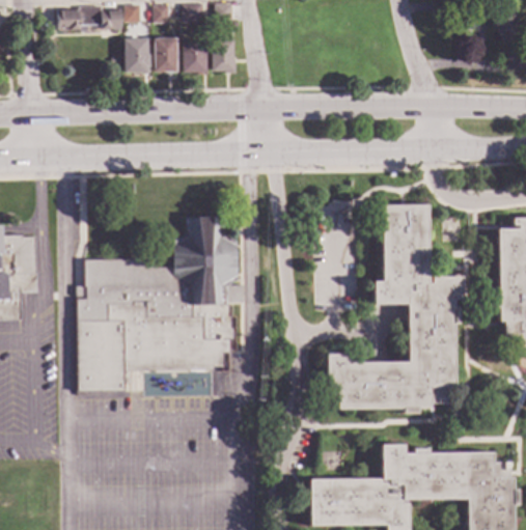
[(525,70),(513,75),(498,30),(495,31),(489,10),(513,3),(525,44),(525,70)]
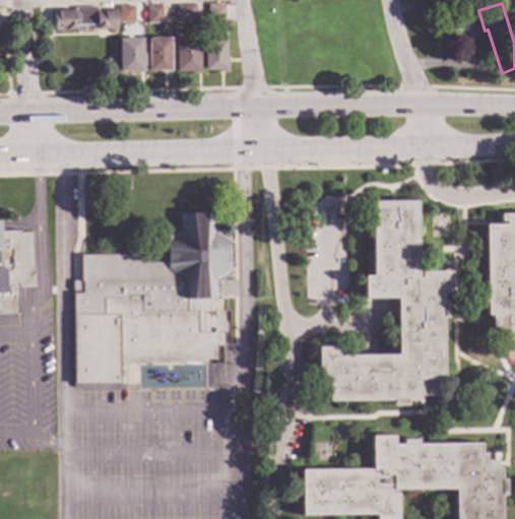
[(137,23),(123,24),(123,7),(137,6),(137,23)]
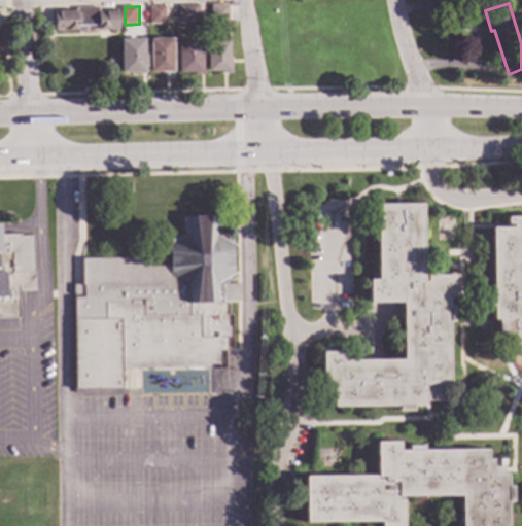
[(168,25),(152,25),(152,6),(168,6),(168,25)]
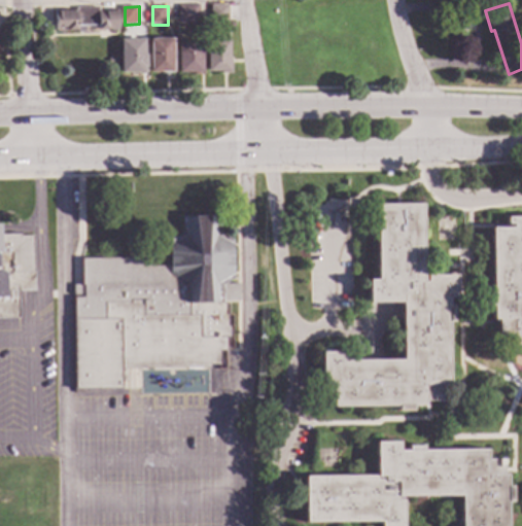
[(201,24),(182,25),(181,6),(201,6),(201,24)]
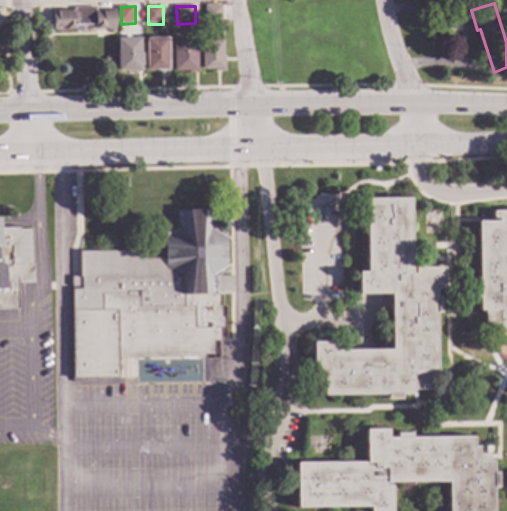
[(99,11),(118,11),(118,30),(98,30),(98,25),(86,25),(86,31),(55,31),(55,10),(77,10),(77,8),(99,8),(99,11)]
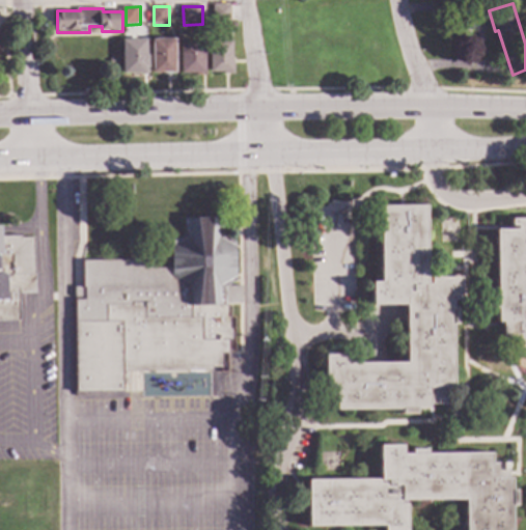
[(176,74),(173,74),(173,77),(166,77),(166,74),(154,74),(154,39),(176,39),(176,74)]
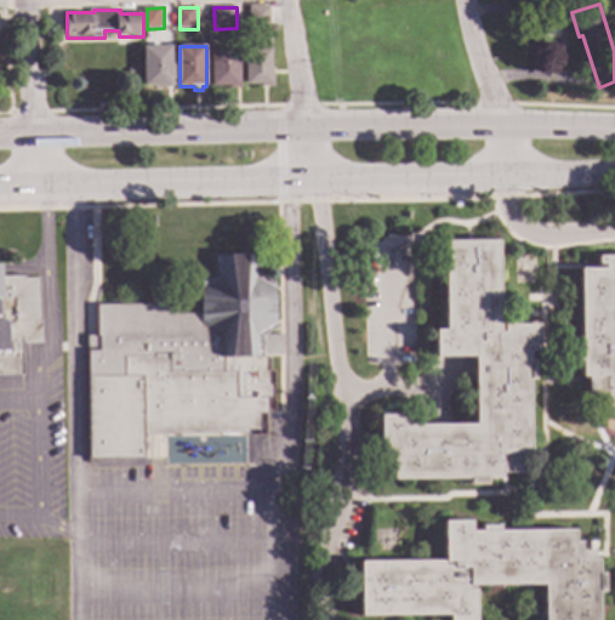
[(171,66),(175,66),(175,80),(172,80),(172,86),(146,86),(146,47),(171,47),(171,66)]
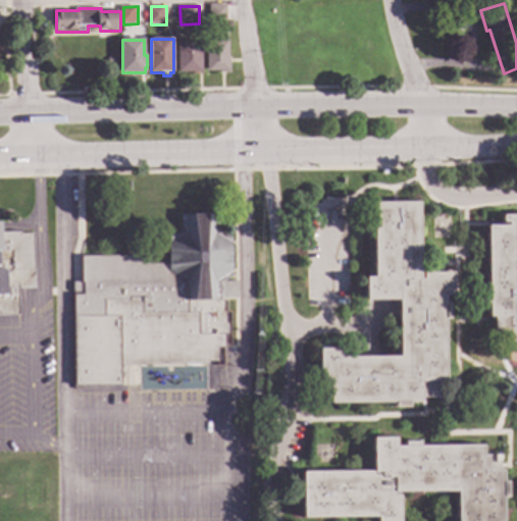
[(228,60),(231,60),(230,73),(222,73),(222,72),(207,71),(207,41),(228,42),(228,60)]
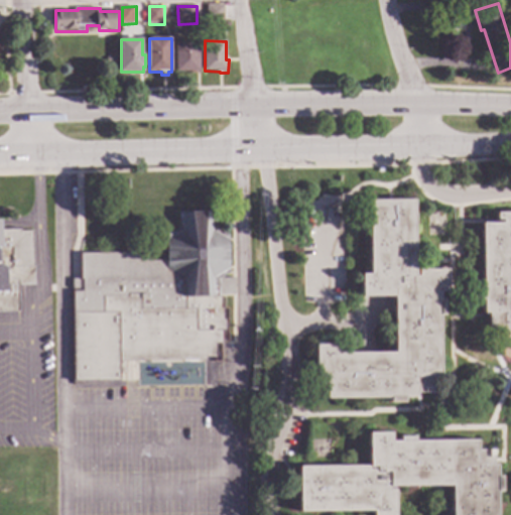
[(200,73),(177,72),(177,42),(201,42),(200,73)]
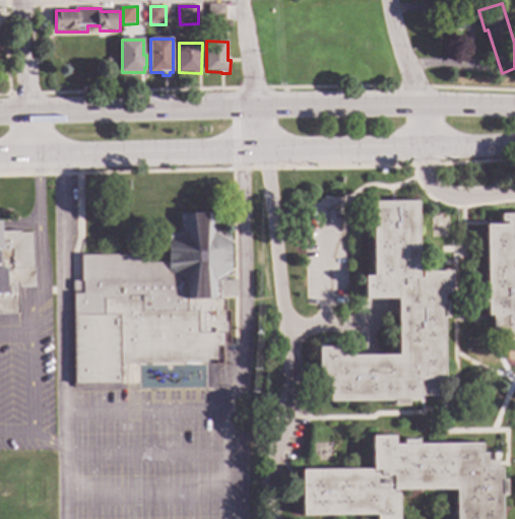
[(422,270),(454,270),(455,292),(446,292),(446,302),(450,302),(450,316),(446,316),(447,379),(437,379),(437,395),(422,395),(423,399),(409,399),(409,403),(395,403),(395,399),(333,400),(332,380),(328,380),(328,385),(322,385),(322,346),(343,346),(344,354),(402,354),(401,297),(368,297),(368,274),(376,274),(375,200),(421,200),(422,270)]
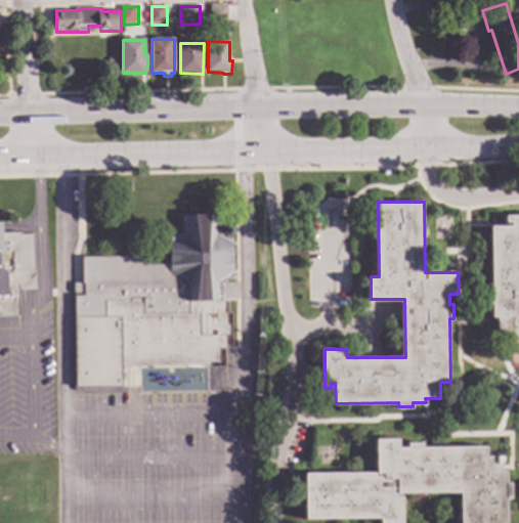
[(222,229),(235,237),(236,275),(228,280),(242,279),(243,297),(226,297),(226,299),(228,299),(228,312),(230,312),(230,323),(232,323),(232,335),(229,335),(229,348),(222,348),(222,361),(214,362),(214,364),(125,366),(125,386),(80,386),(78,281),(86,281),(85,256),(156,255),(156,263),(173,263),(172,236),(185,229),(186,212),(222,213),(222,229)]
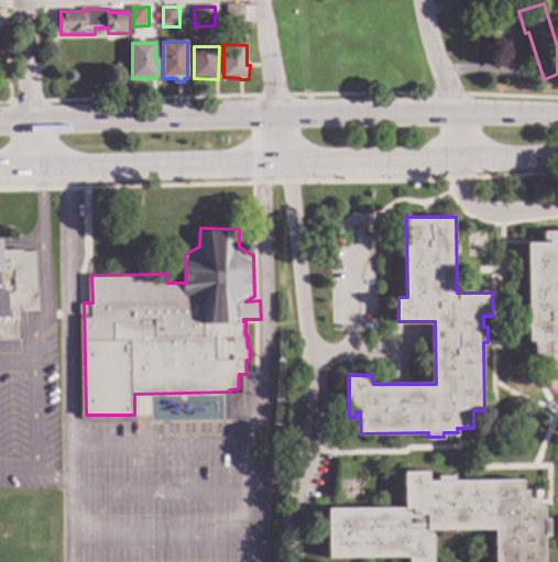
[(557,366),(553,366),(553,355),(536,355),(536,340),(531,340),(531,327),(524,327),(524,311),(531,311),(529,242),(551,242),(551,238),(546,238),(546,231),(557,230),(557,366)]
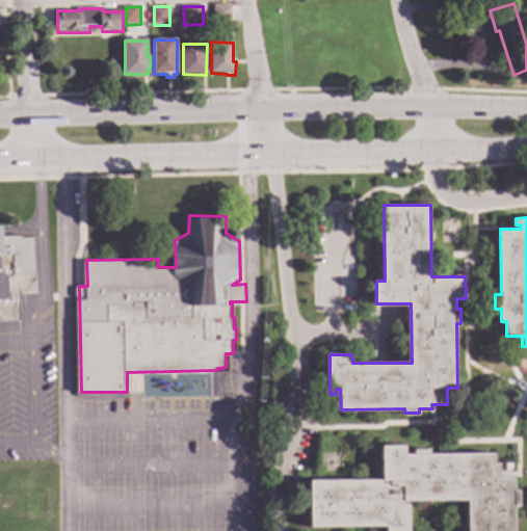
[(5,235),(25,235),(25,236),(37,236),(40,293),(23,294),(24,320),(0,320),(0,224),(5,224),(5,235)]
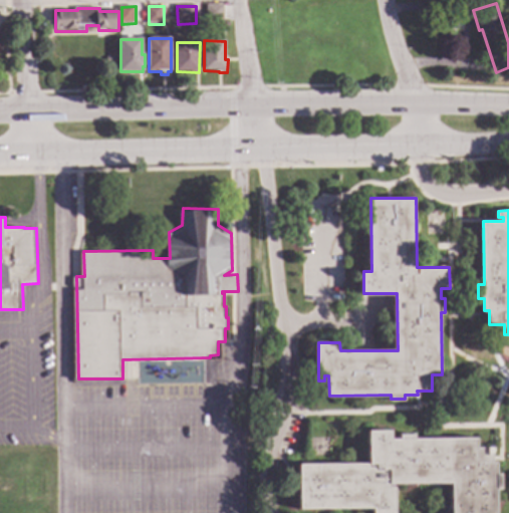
[(393,439),(401,439),(401,434),(415,434),(415,439),(478,438),(478,448),(493,448),(493,458),(494,462),(497,462),(497,474),(502,474),(503,489),(497,489),(497,512),(453,512),(453,482),(391,483),(391,488),(397,488),(397,512),(374,512),(374,507),(301,508),(300,464),(370,464),(370,431),(393,431),(393,439)]
